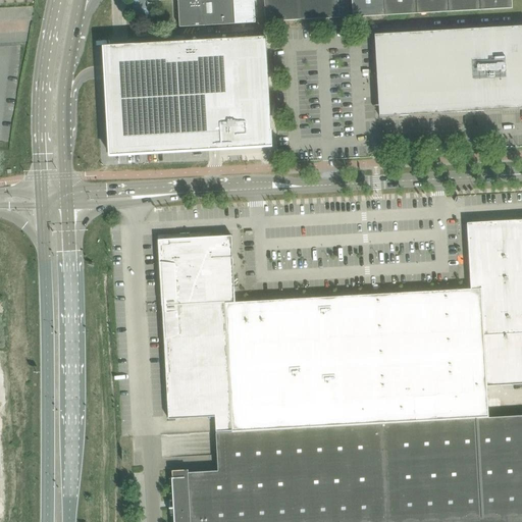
[(177,0),(179,27),(190,27),(236,23),(256,22),(254,0),(177,0)]
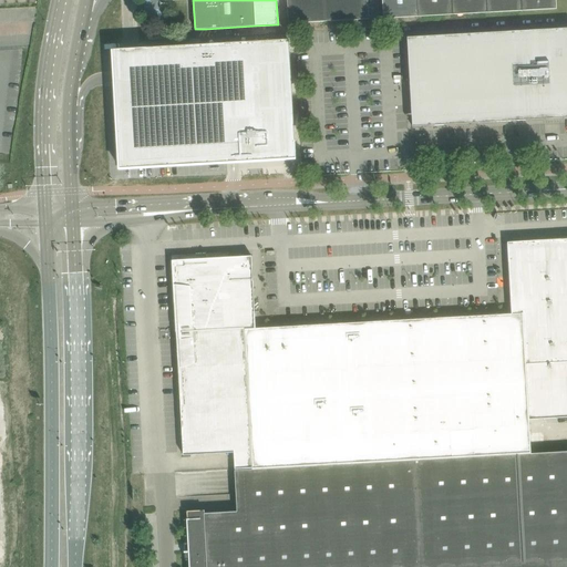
[(287,0),(289,23),(369,20),(368,0),(287,0)]
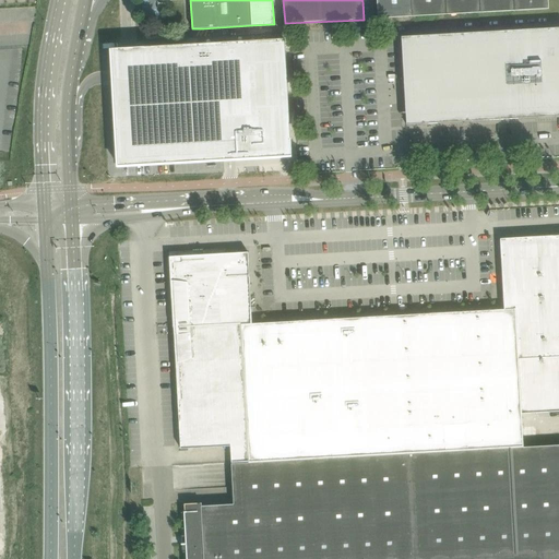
[(377,0),(378,19),(412,16),(411,0),(377,0)]
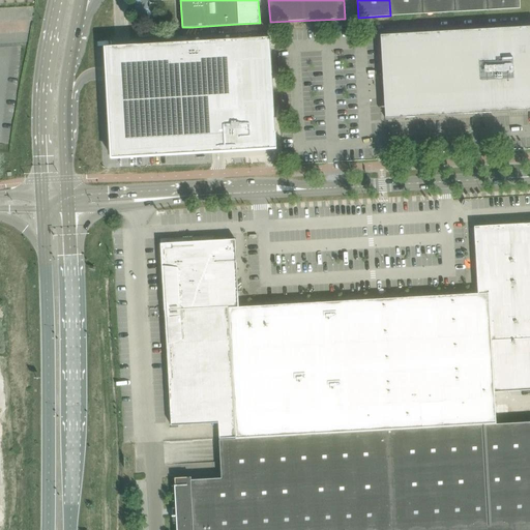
[(389,0),(390,16),(423,15),(421,0),(389,0)]
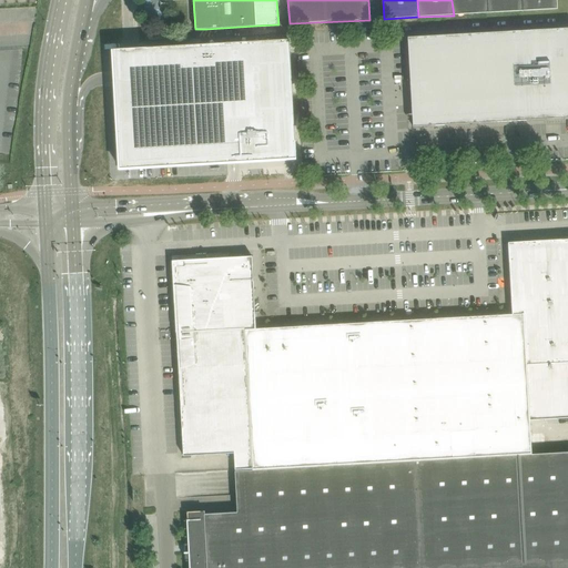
[(452,0),(454,16),(488,13),(487,0),(452,0)]
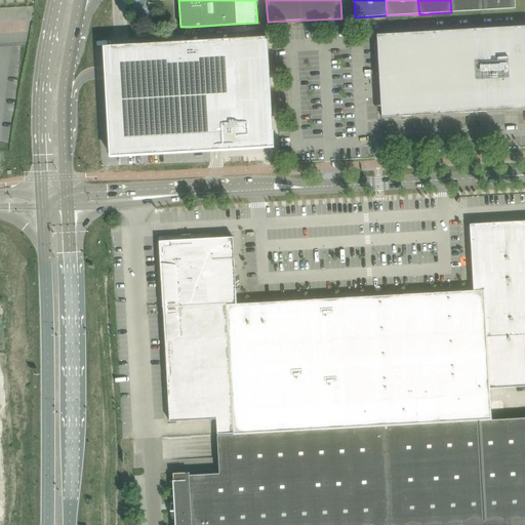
[(450,0),(451,12),(483,10),(482,0),(450,0)]
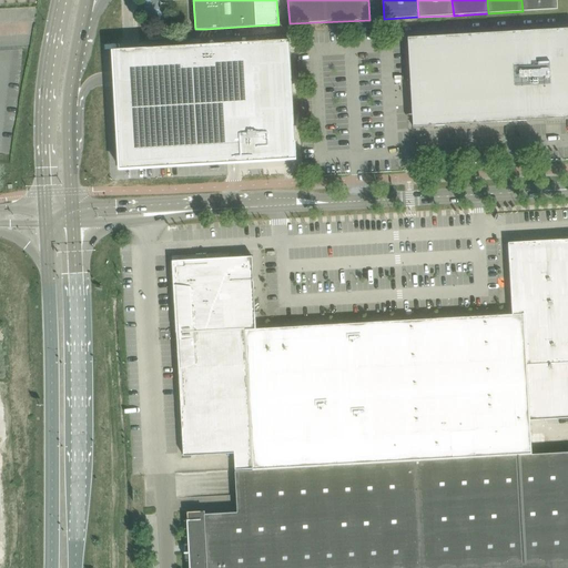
[(521,0),(523,11),(558,9),(557,0),(521,0)]
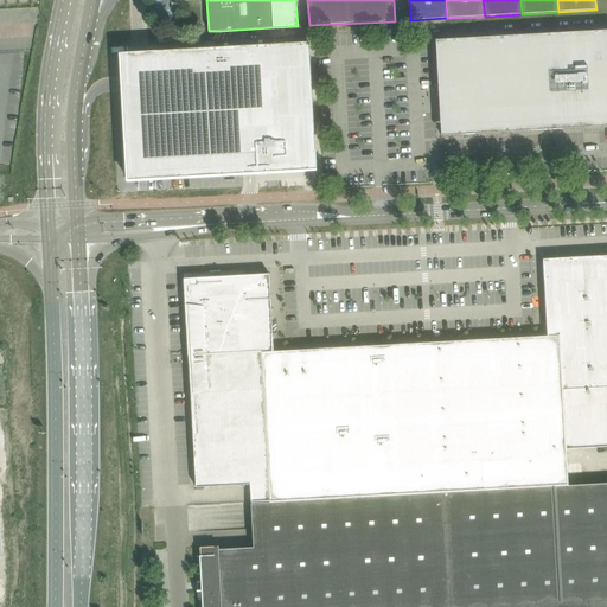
[(606,31),(436,40),(438,72),(442,71),(446,131),(441,132),(441,136),(480,134),(479,129),(500,128),(500,133),(586,128),(586,123),(604,122),(604,127),(606,126),(606,31)]
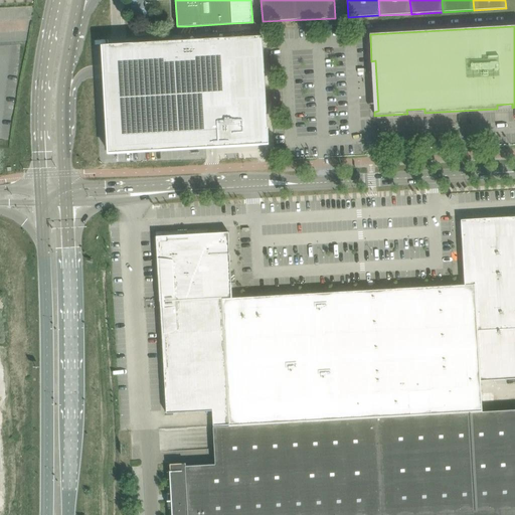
[(269,145),(267,105),(266,83),(265,75),(265,62),(264,52),(263,41),(263,36),(183,41),(168,42),(104,45),(105,65),(105,78),(106,86),(108,119),(107,119),(109,153),(128,152),(211,148),(212,147),(212,148),(224,147),(268,145),(268,146),(269,145)]
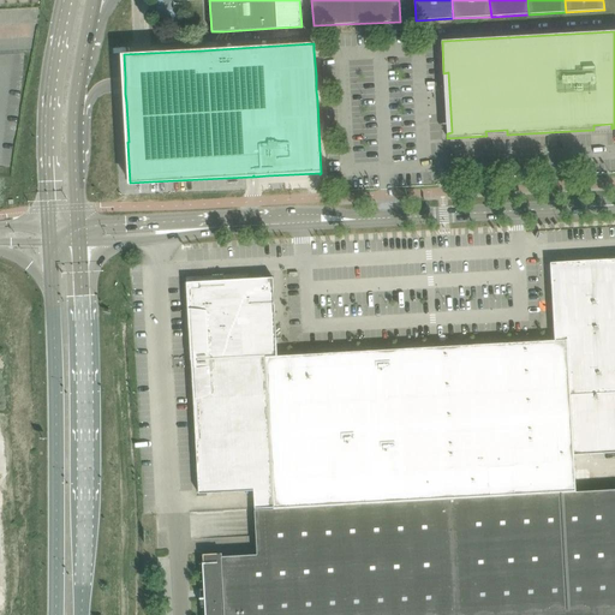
[(614,258),(609,260),(550,263),(555,341),(567,340),(573,455),(614,452),(614,258)]
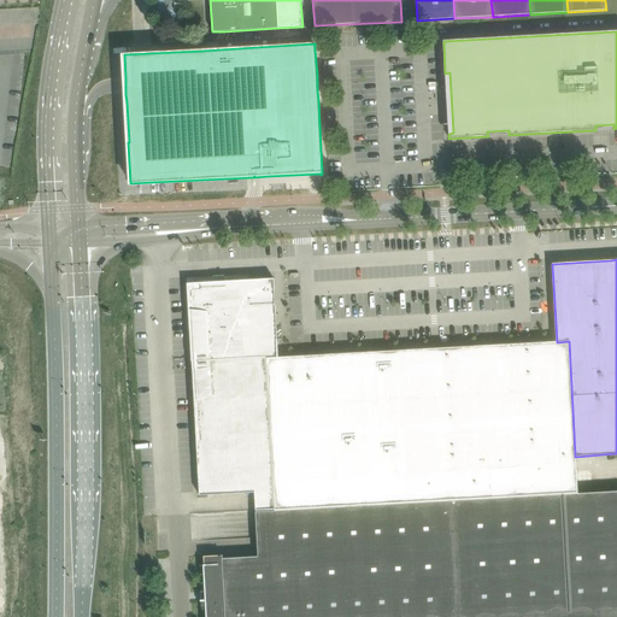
[(193,278),(187,278),(189,313),(195,313),(213,312),(216,360),(240,359),(239,327),(257,325),(256,310),(276,309),(274,278),(248,281),(247,275),(193,278)]
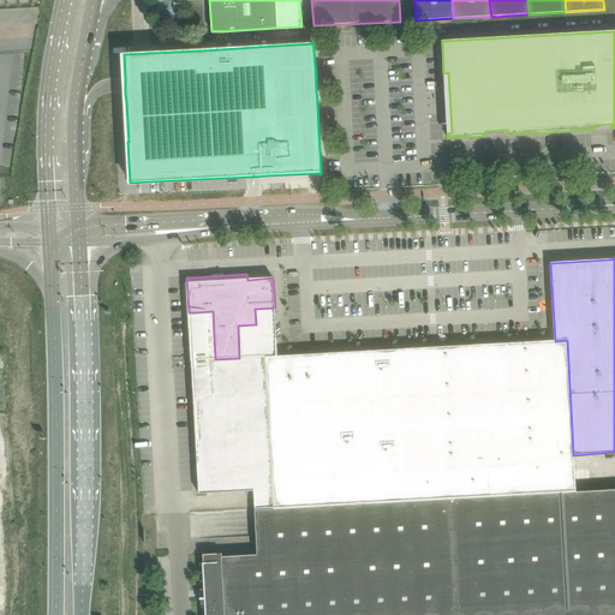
[(215,359),(191,360),(192,369),(196,441),(197,441),(197,449),(196,449),(198,495),(254,491),(255,506),(255,509),(274,508),(275,508),(275,505),(275,490),(268,357),(278,357),(275,308),(255,309),(256,324),(238,326),(239,358),(215,359)]
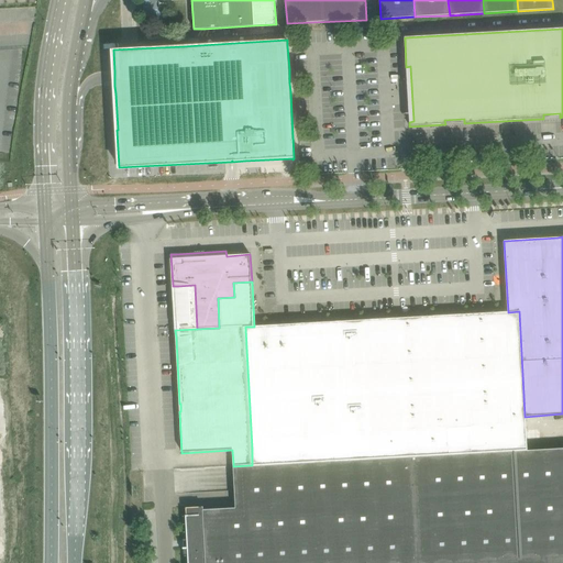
[(178,286),(173,286),(174,315),(175,330),(197,329),(195,285),(178,286)]
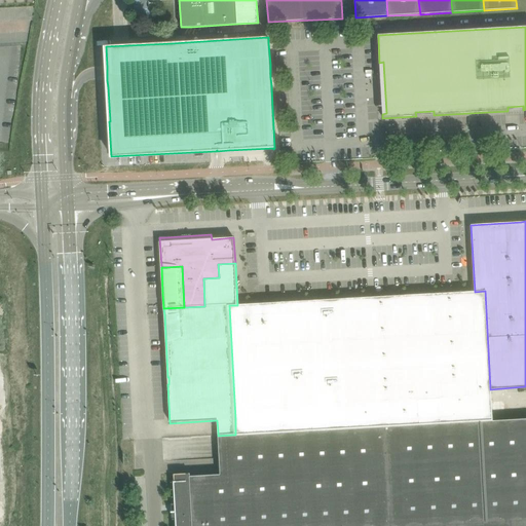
[(475,292),(412,295),(418,399),(419,410),(420,424),(492,421),(491,402),(490,389),(485,291),(475,292)]
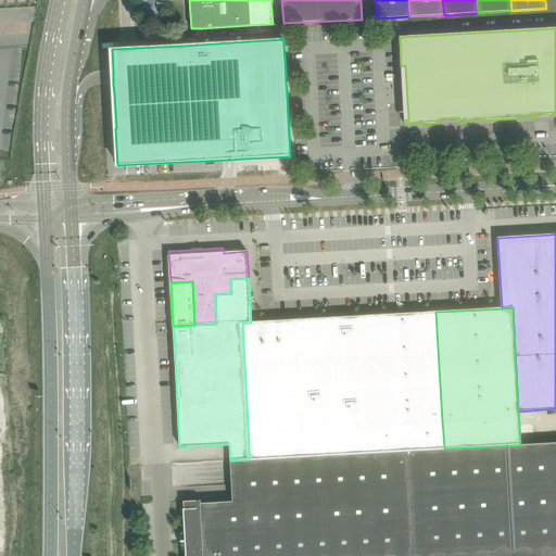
[(404,451),(406,451),(444,449),(443,433),(442,421),(436,312),(399,314),(368,315),(368,316),(375,437),(375,453),(404,451)]
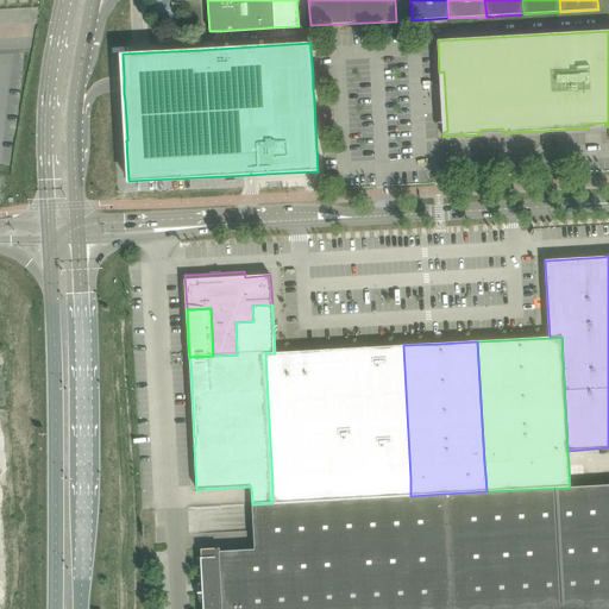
[(410,496),(410,478),(403,346),(403,345),(365,347),(374,497),(410,496)]
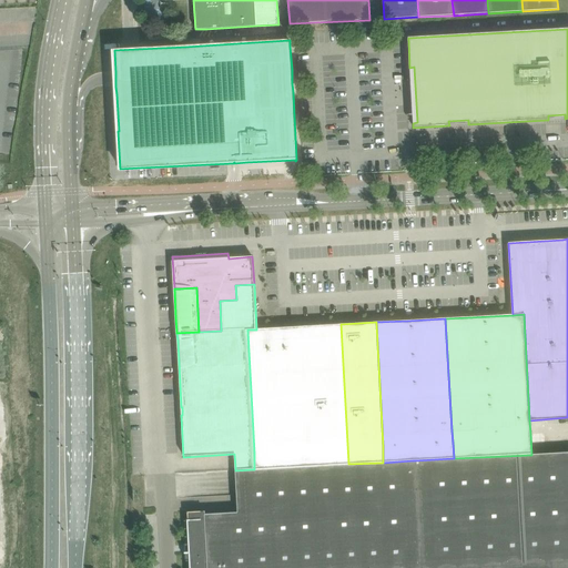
[(341,324),(305,326),(312,449),(313,466),(348,464),(341,324)]
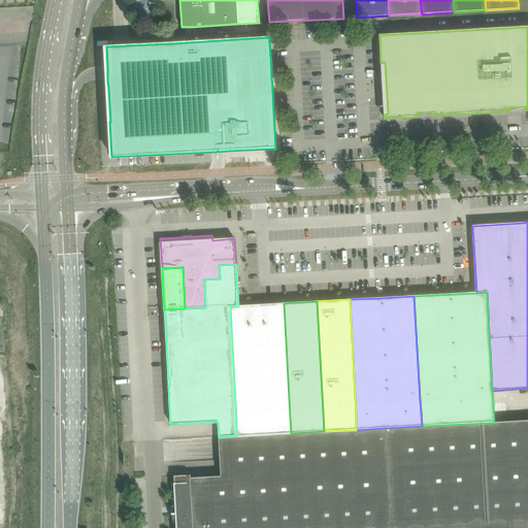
[(291,433),(290,418),(284,303),(238,306),(230,306),(236,421),(236,433),(236,436),(291,433)]
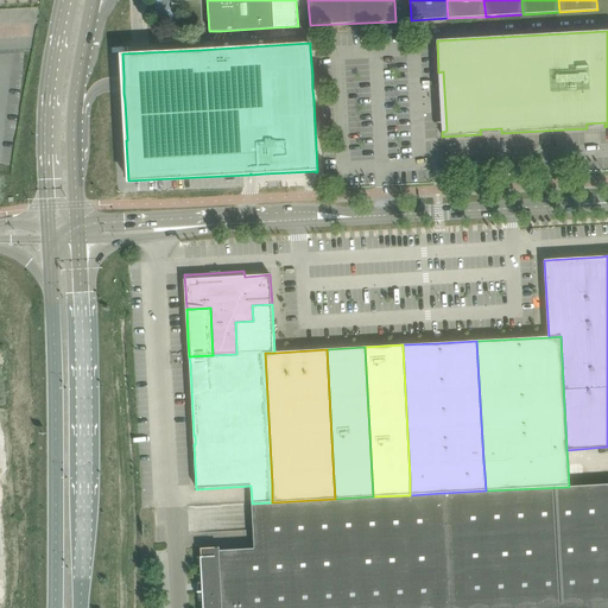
[(486,491),(444,493),(450,607),(607,607),(607,483),(569,487),(486,491)]
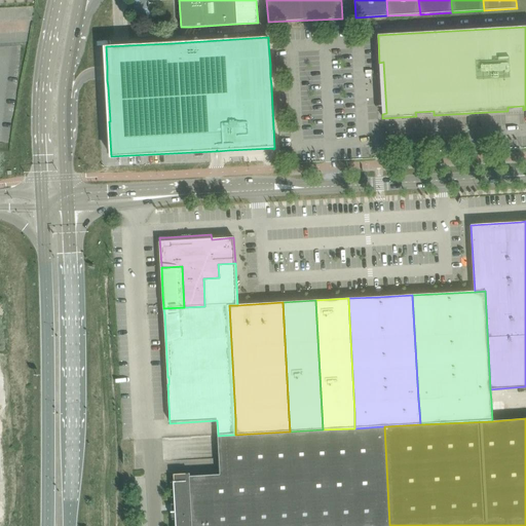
[(172,512),(171,512),(171,513),(172,513),(173,518),(176,518),(176,525),(389,525),(384,426),(382,426),(354,428),(323,429),(290,431),(235,435),(234,435),(234,436),(228,436),(218,437),(220,471),(220,475),(190,477),(190,474),(174,475),(175,482),(176,504),(175,504),(172,504),(172,512)]
